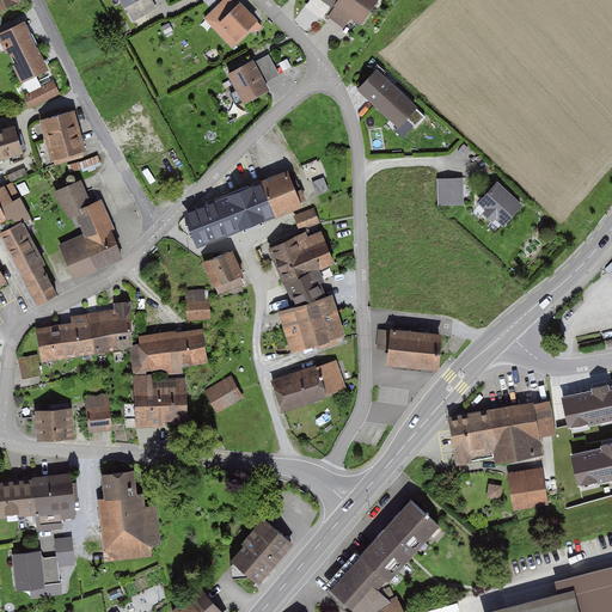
[(17,0),(0,0),(0,12),(20,5),(17,0)]
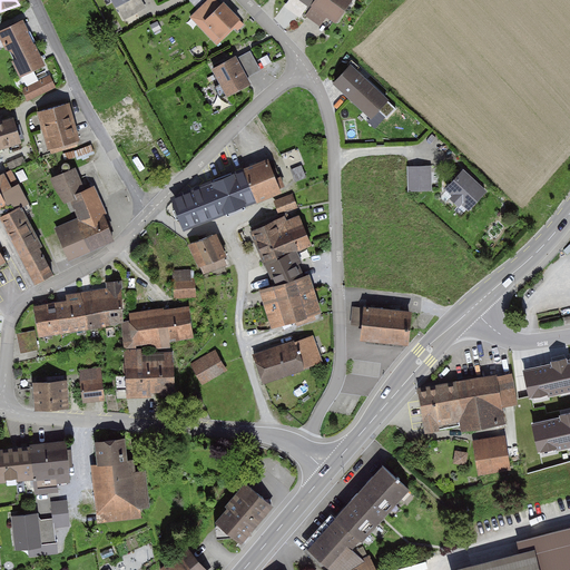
[(143,0),(109,0),(115,9),(118,8),(126,22),(148,10),(143,0)]
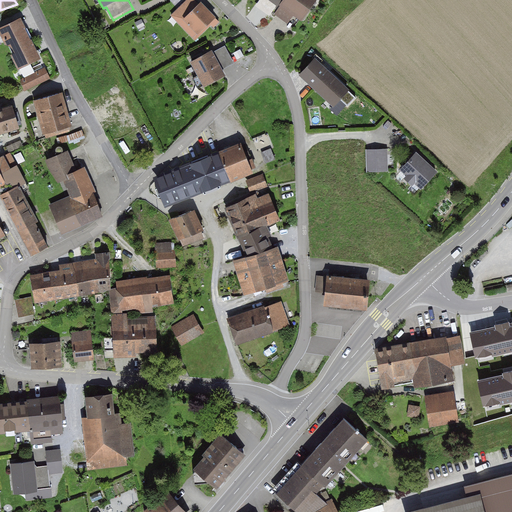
[(194,0),(185,0),(169,16),(194,42),(210,26),(213,29),(220,22),(198,0),(196,2),(194,0)]
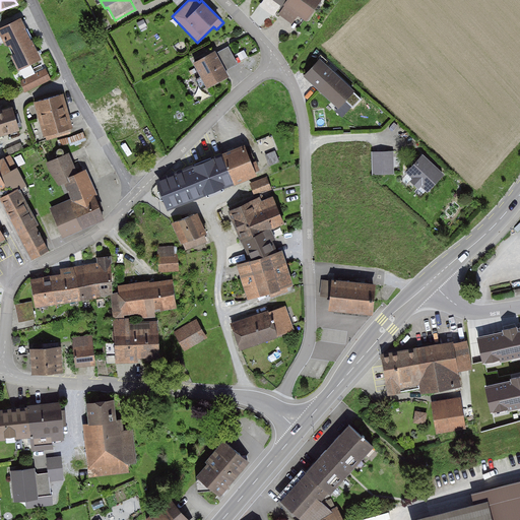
[(287,0),(279,14),(293,23),(298,14),(306,20),(318,0),(287,0)]
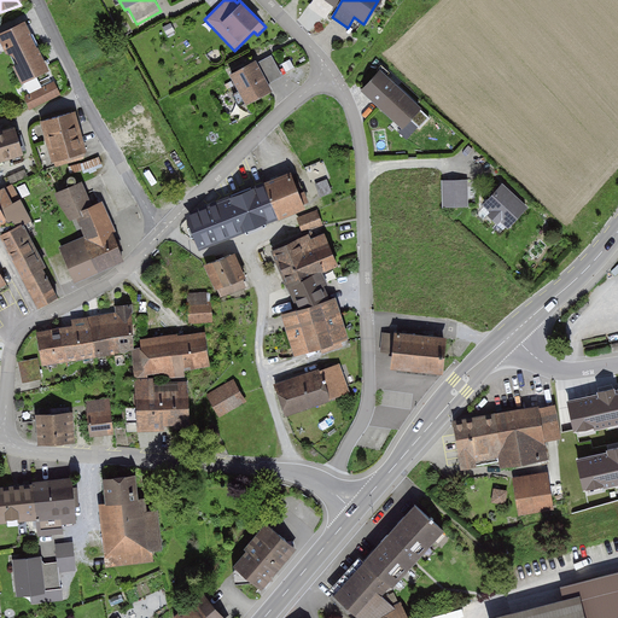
[(0,50),(5,47),(22,82),(45,70),(22,23),(0,33),(0,50)]
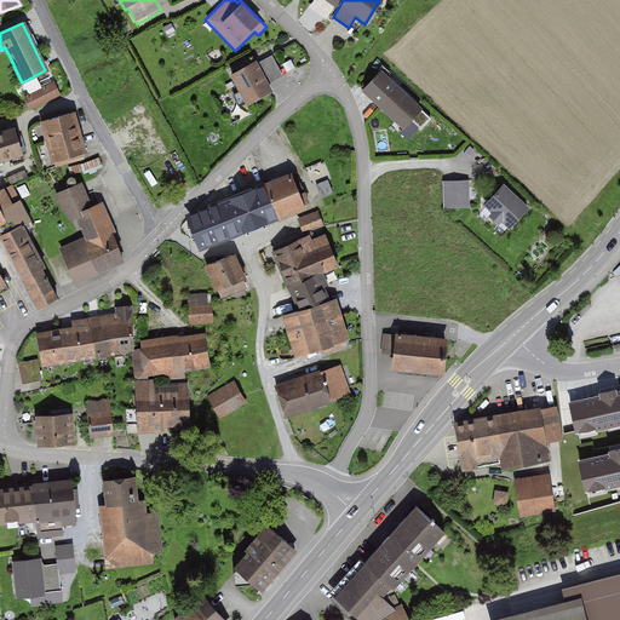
[(271,56),(256,63),(268,85),(282,76),(271,56)]
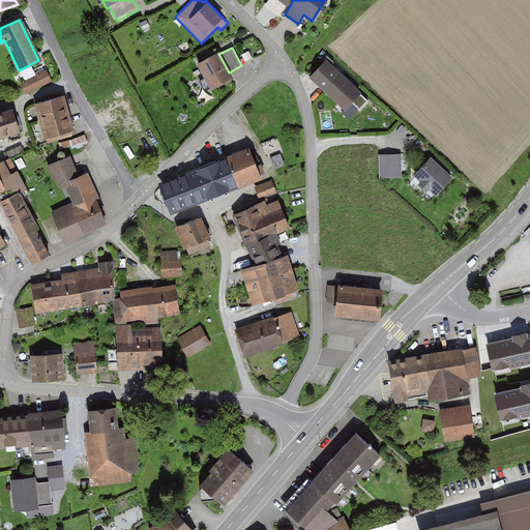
[(217,51),(194,62),(208,88),(231,77),(229,72),(218,54),(217,51)]
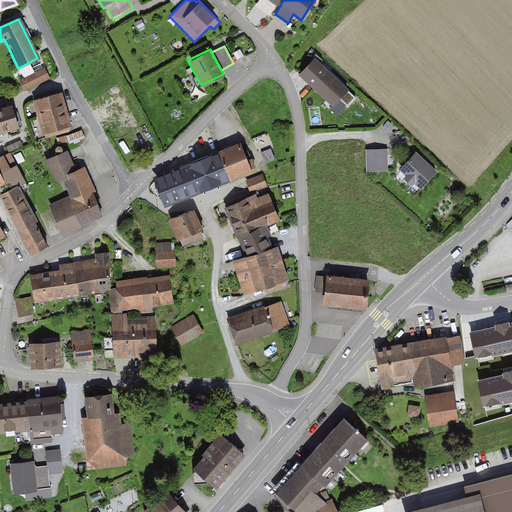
[(315,59),(301,74),(334,105),(340,98),(348,106),(356,97),(315,59)]
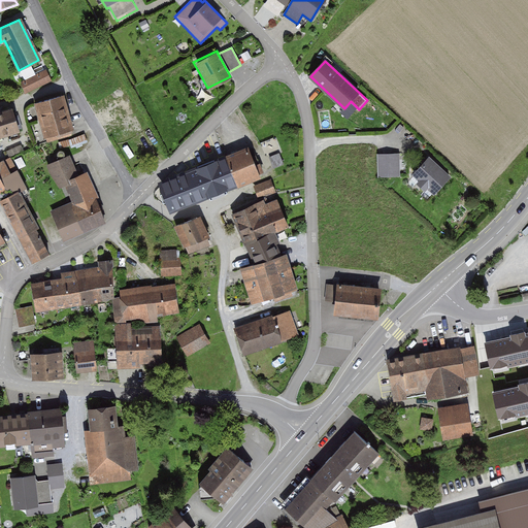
[(62,96),(31,105),(41,139),(72,130),(62,96)]
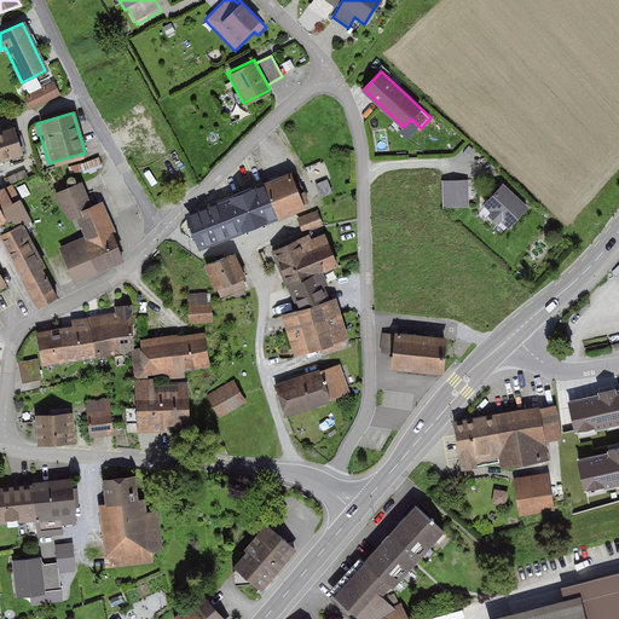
[(0,161),(21,154),(9,121),(0,125),(0,161)]
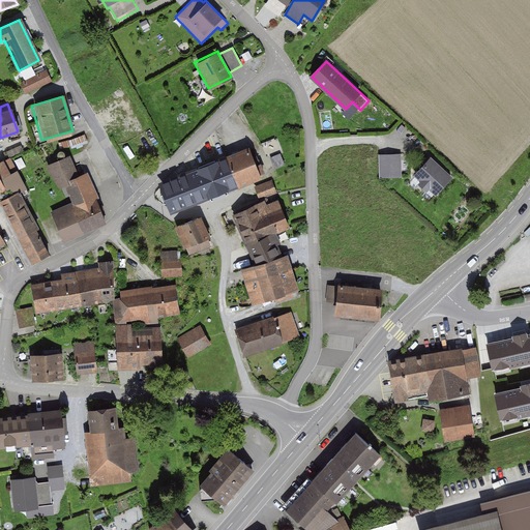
[(249,150),(163,184),(173,210),(260,176),(249,150)]
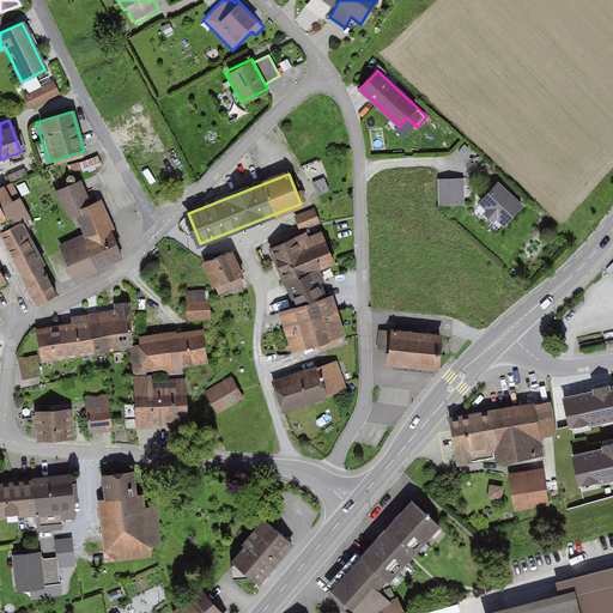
[(463,177),(437,178),(438,207),(465,206),(463,177)]
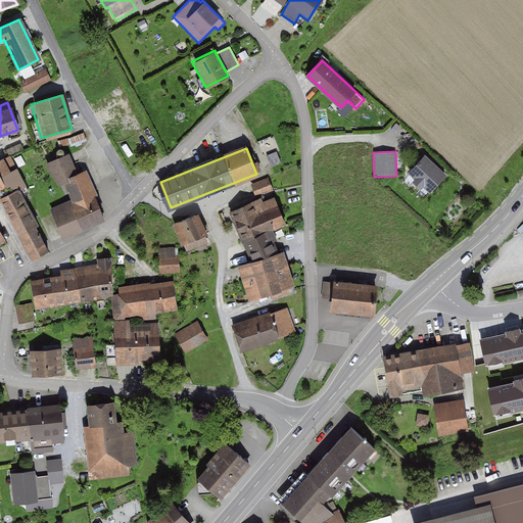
[(277,152),(269,155),(272,165),(281,162),(277,152)]
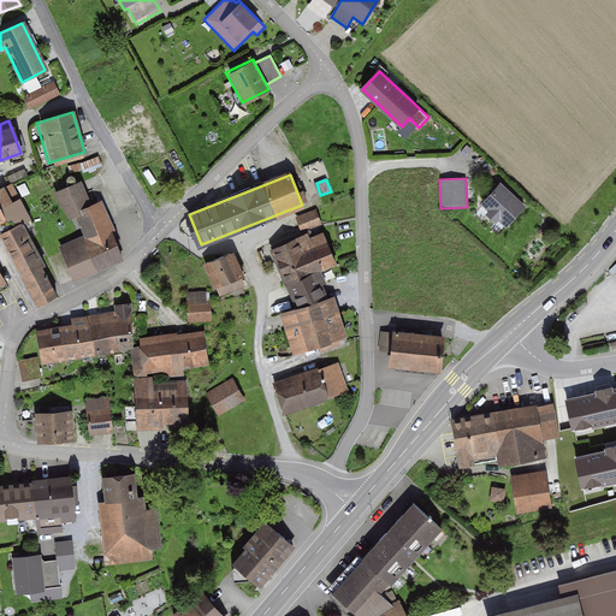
[(72,282),(126,259),(101,199),(89,205),(80,182),(55,191),(66,218),(73,215),(83,237),(58,247),(72,282)]
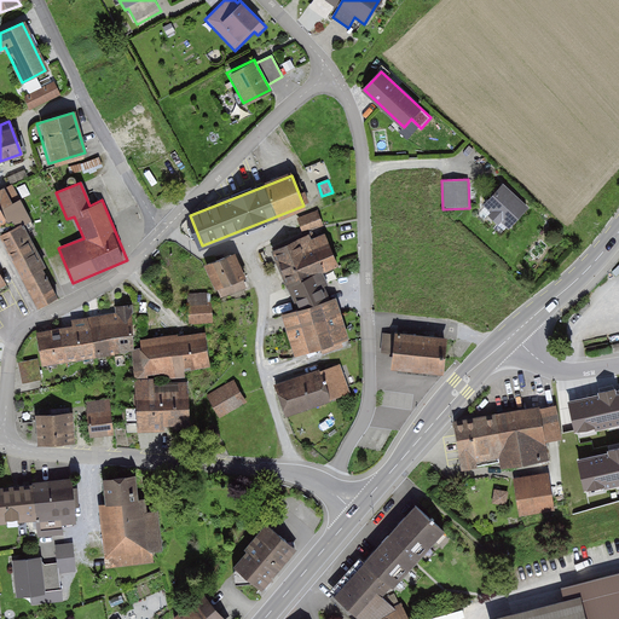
[(0,232),(24,220),(30,218),(13,184),(6,187),(5,185),(0,186),(0,232)]
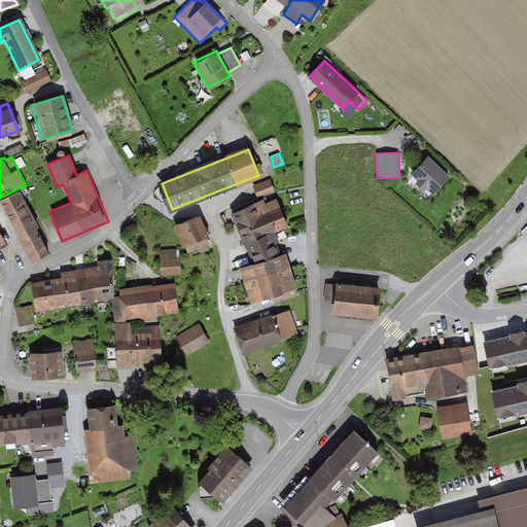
[(428,159),(412,177),(418,182),(415,185),(424,192),(426,190),(433,197),(450,178),(428,159)]
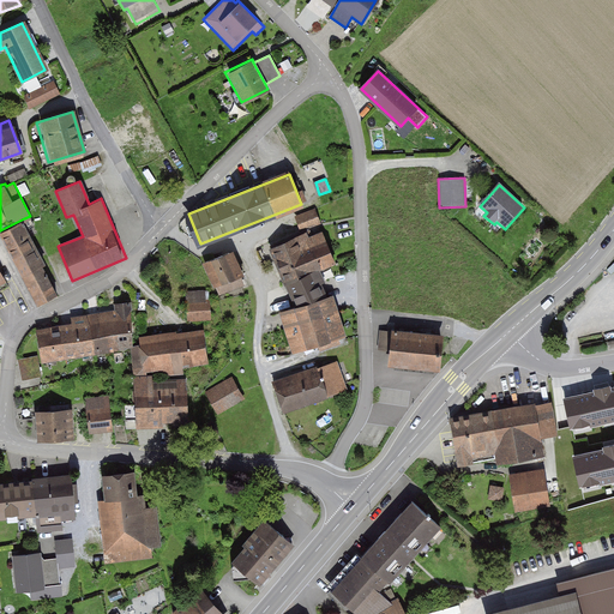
[(319,222),(315,212),(299,218),(302,228),(319,222)]
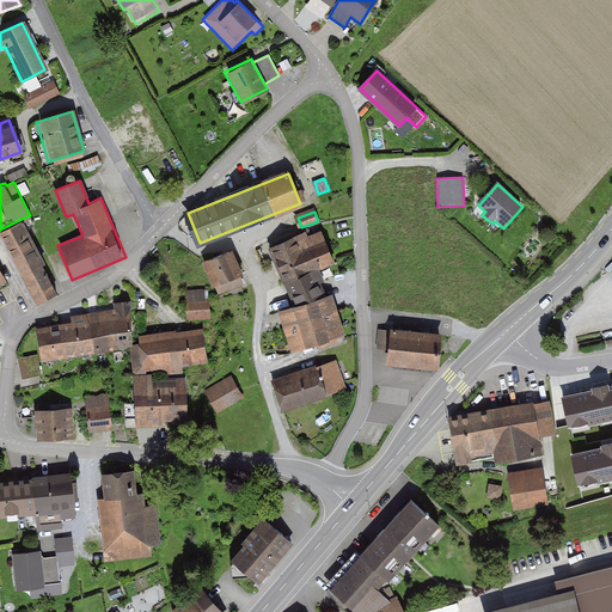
[(0,230),(37,304),(59,293),(44,264),(47,263),(24,218),(0,230)]
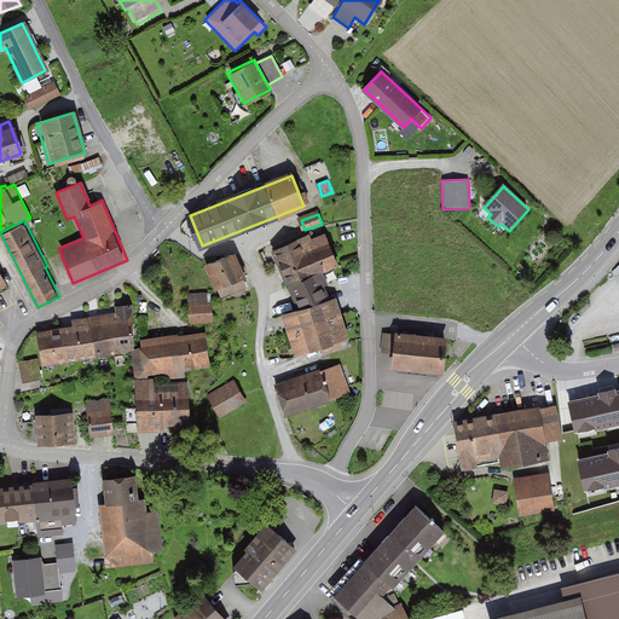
[(275,249),(301,308),(327,296),(317,273),(339,264),(328,241),(317,246),(311,232),(275,249)]
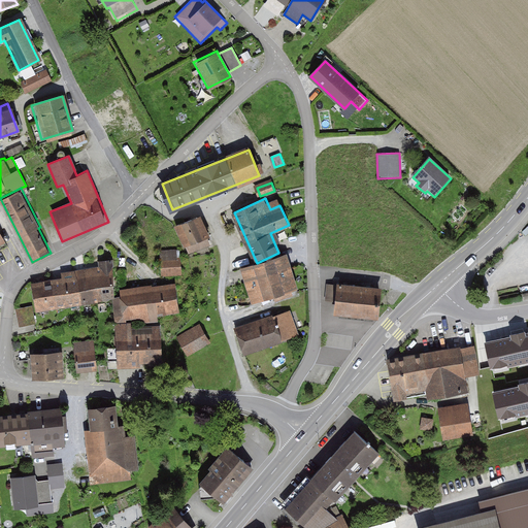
[(197,217),(174,225),(187,254),(208,245),(197,217)]
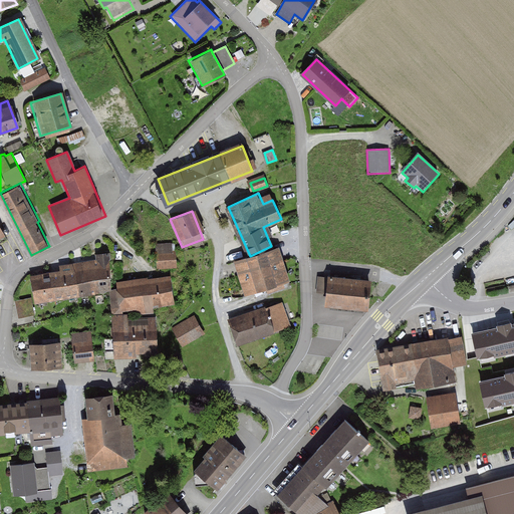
[(175,242),(153,244),(155,269),(176,268),(175,242)]
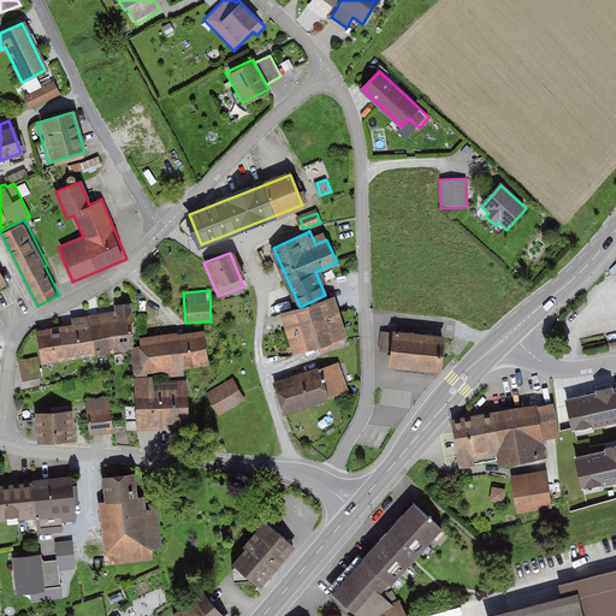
[(289,311),(301,348),(321,342),(324,348),(341,343),(327,298),(289,311)]
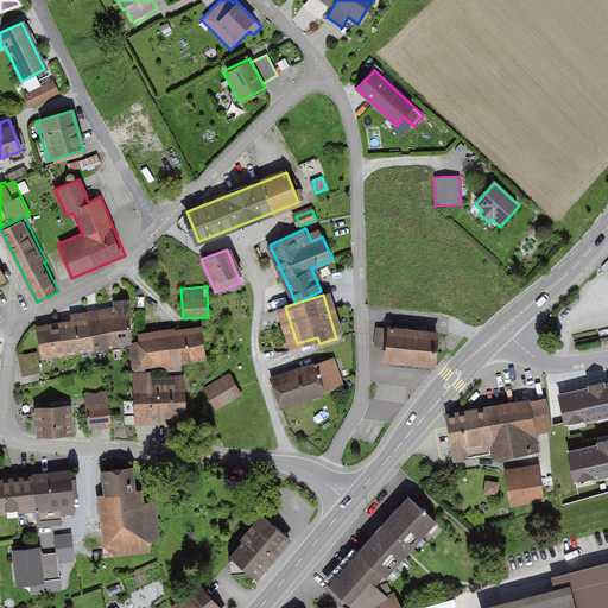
[(74,322),(39,329),(44,358),(96,350),(131,342),(130,302),(115,303),(116,309),(89,312),(89,315),(73,316),(74,322)]
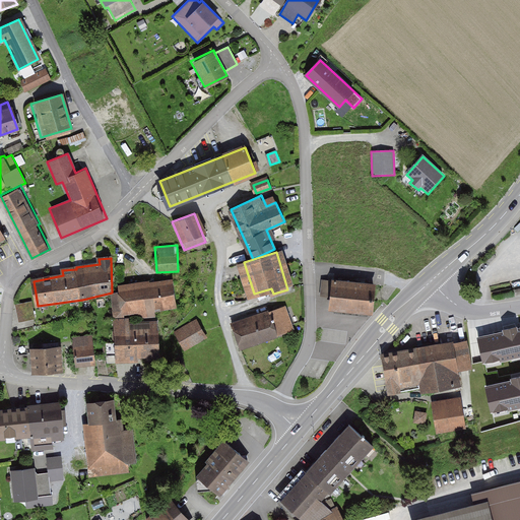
[(371,283),(328,279),(326,309),(368,313),(371,283)]
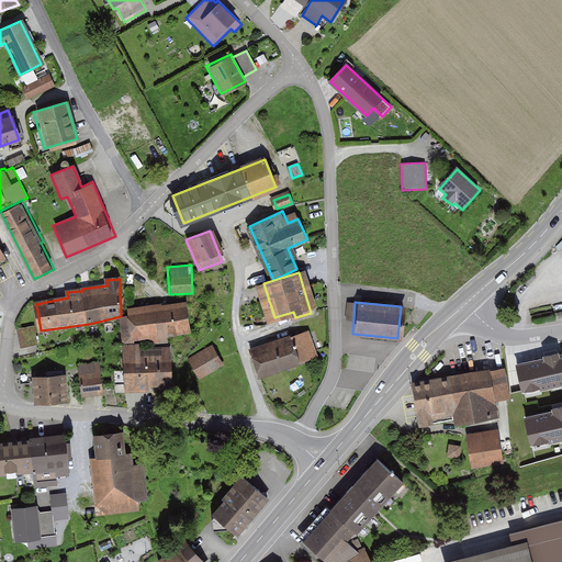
[(186,303),(125,307),(126,318),(121,318),(123,343),(145,341),(145,346),(166,344),(165,334),(188,333),(186,303)]
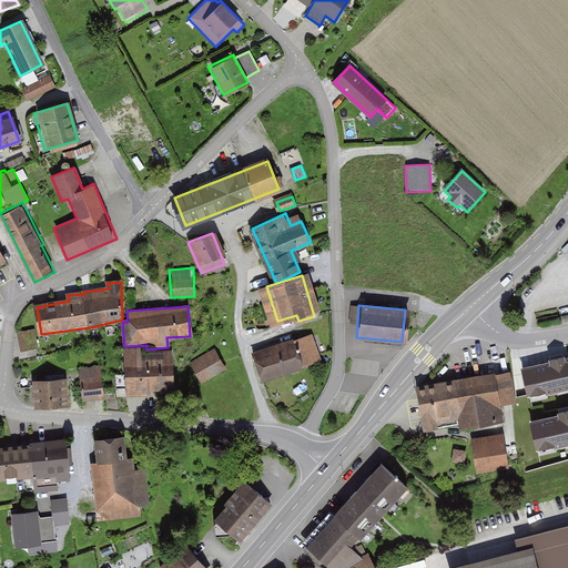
[(21,350),(40,347),(38,328),(20,330),(21,350)]
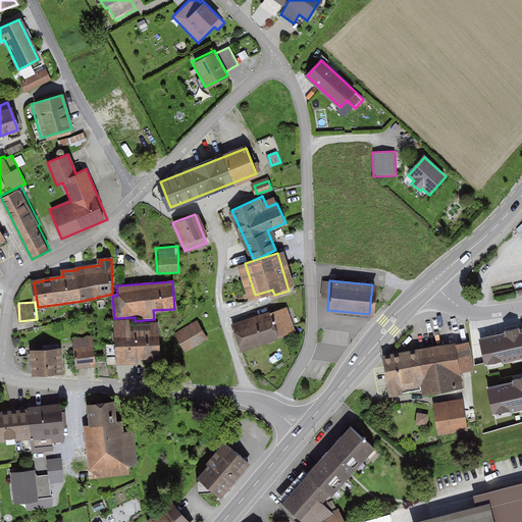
[(232,326),(241,353),(297,335),(289,309),(232,326)]
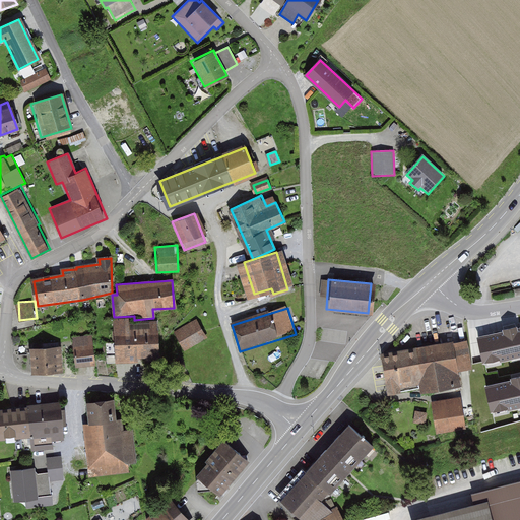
[(113,319),(114,362),(156,361),(155,321),(130,322),(130,318),(113,319)]
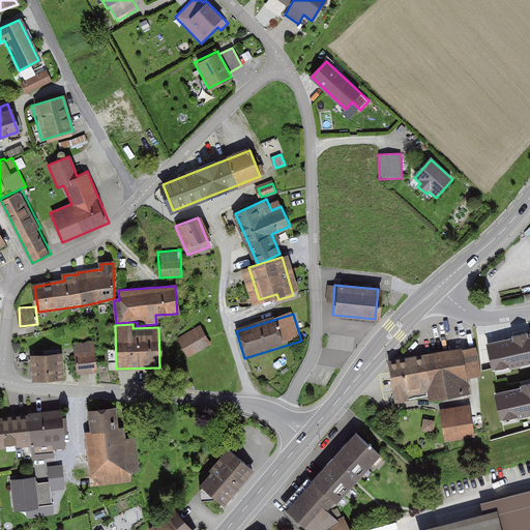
[(201,326),(178,340),(189,358),(211,345),(201,326)]
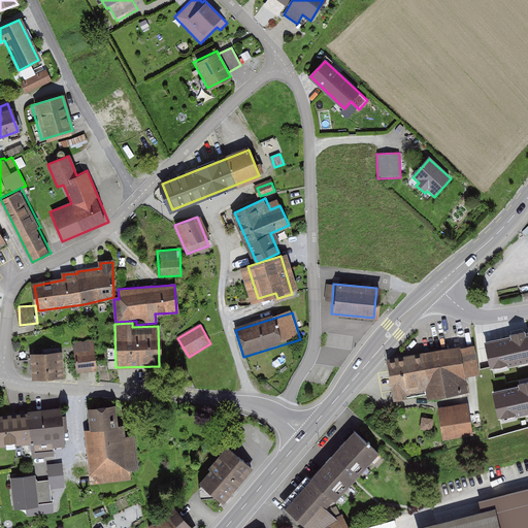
[(512,337),(486,343),(492,367),(507,363),(508,366),(527,361),(527,333),(526,334),(525,331),(512,335),(512,337)]
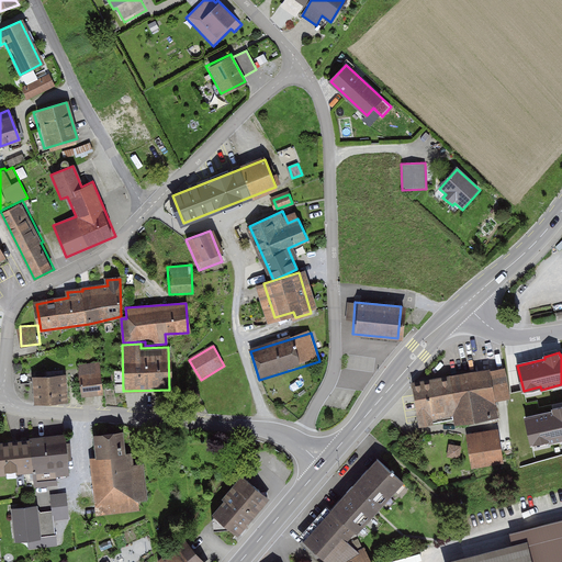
[(99,361),(77,363),(79,395),(101,394),(99,361)]
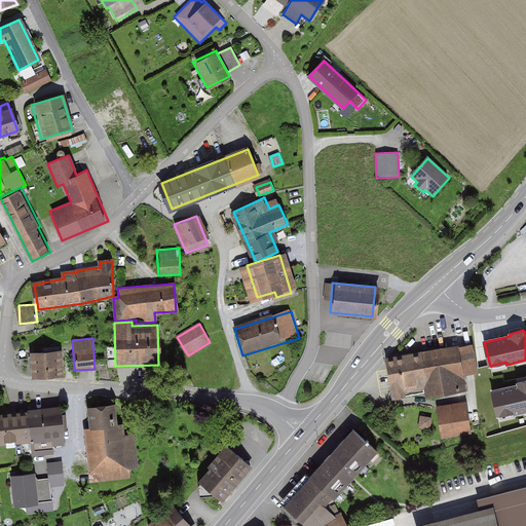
[(464,389),(457,344),(385,357),(391,396),(423,390),(425,396),(464,389)]
